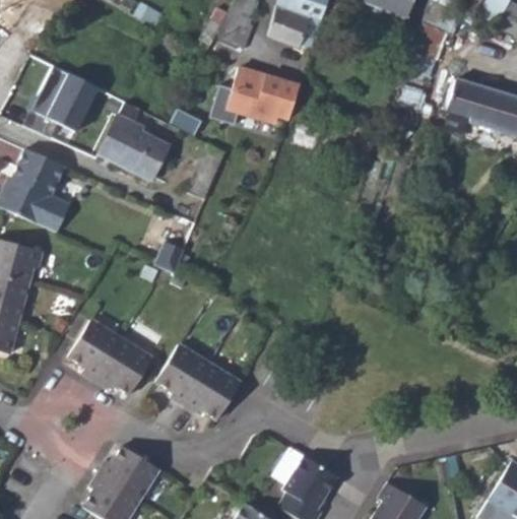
[(252,24),(257,13),(261,1),(257,0),(236,0),(229,14),(222,25),(215,36),(246,49),(255,27),(252,24)]
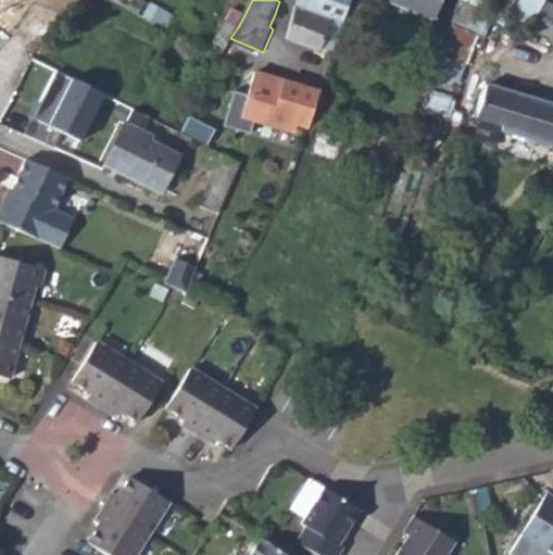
[(298,0),(297,4),(332,17),(346,23),(352,0),(298,0)]
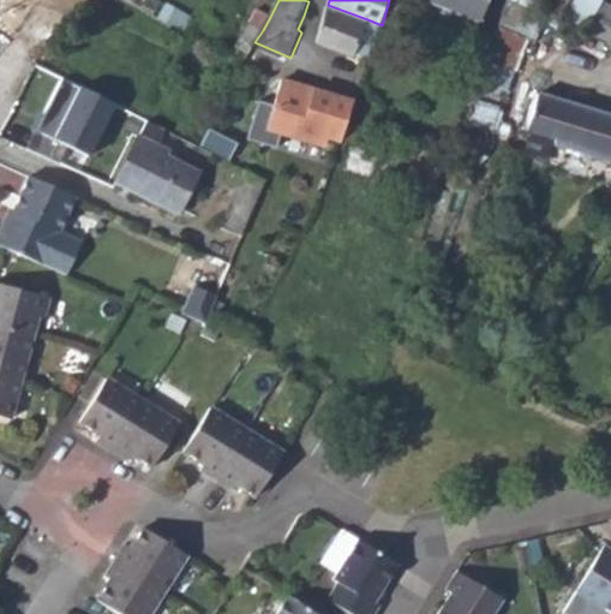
[(409,1),(403,0),(389,0),(382,25),(379,30),(396,37),(409,1)]
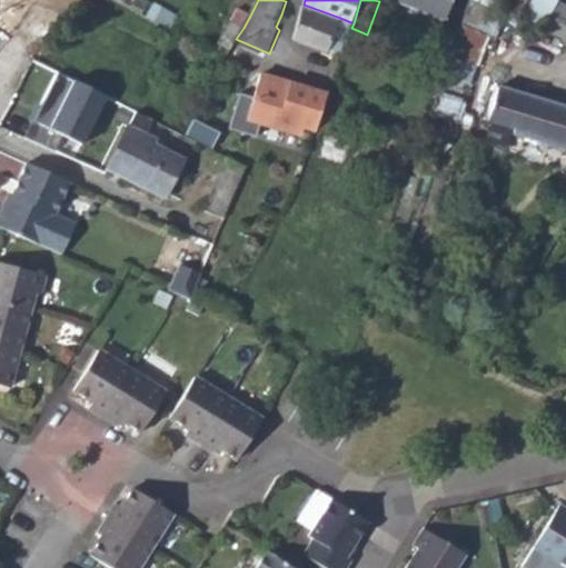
[(397,0),(396,2),(446,20),(453,0),(397,0)]
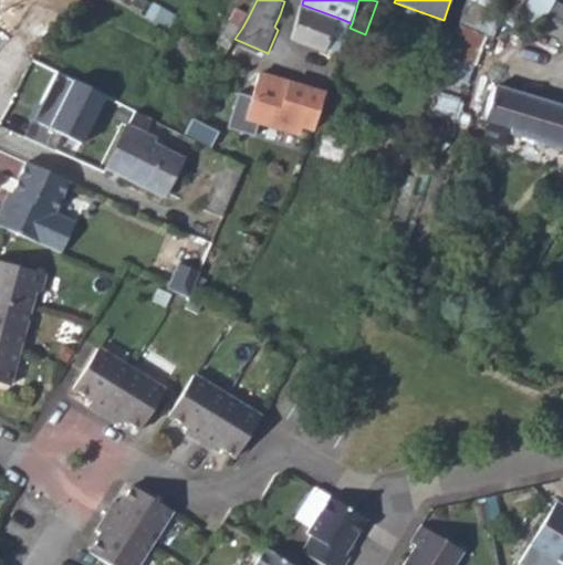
[(468,0),(459,27),(479,33),(490,0),(468,0)]
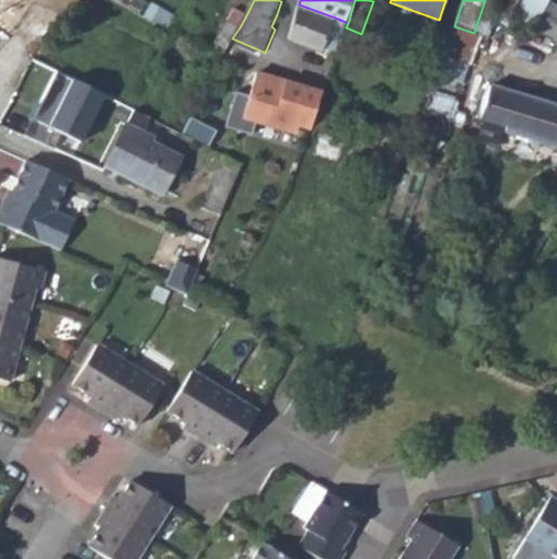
[(486,0),(556,42),(556,4),(549,0),(486,0)]
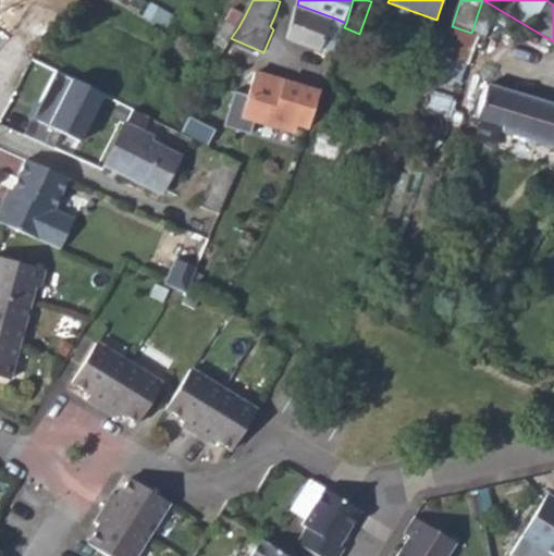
[(321,53),(333,17),(297,4),(287,40),(321,53)]
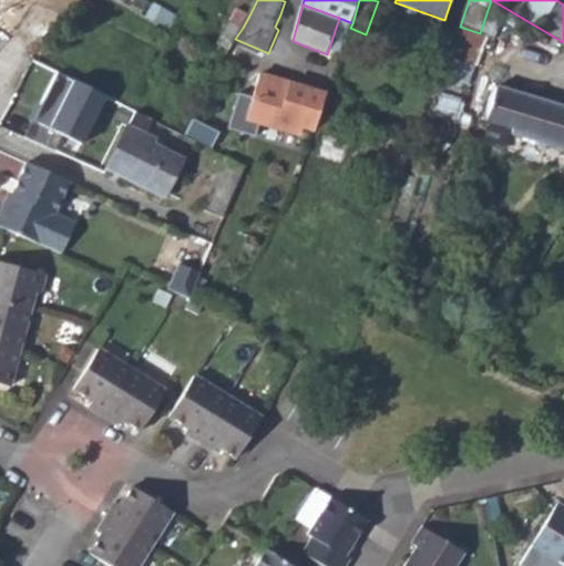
[(232,22),(243,28),(249,16),(237,9),(232,22)]
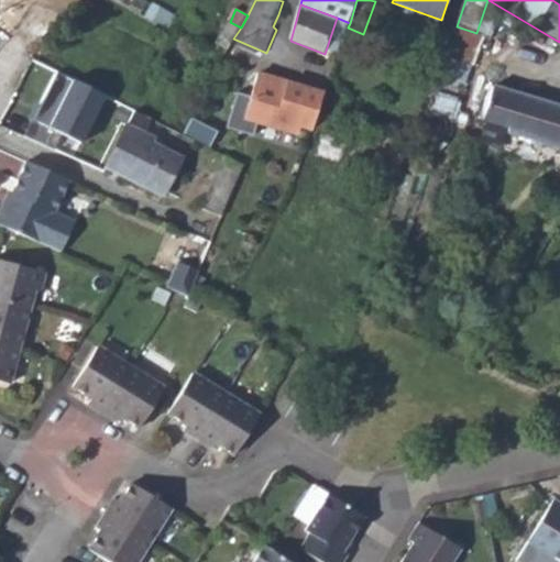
[(446,57),(472,67),(484,36),(476,33),(457,26),(446,57)]
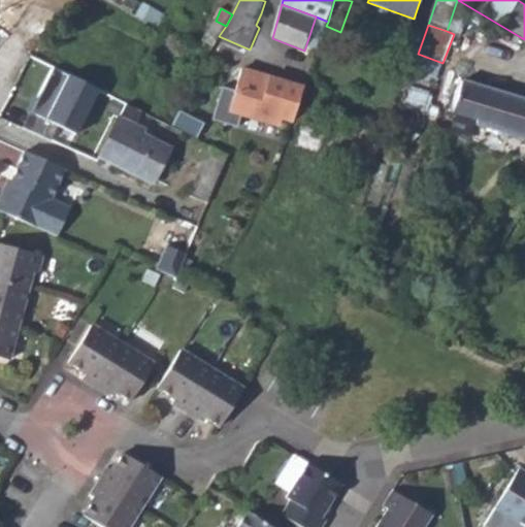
[(304,91),(239,70),(229,110),(281,126),(283,119),(294,123),(304,91)]
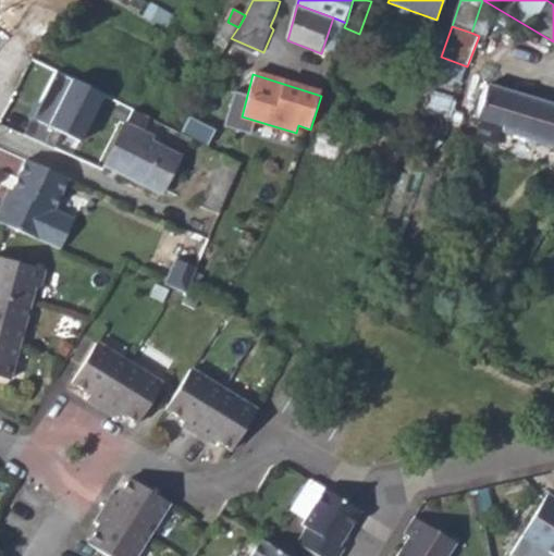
[(72,75),(50,122),(83,139),(107,93),(72,75)]
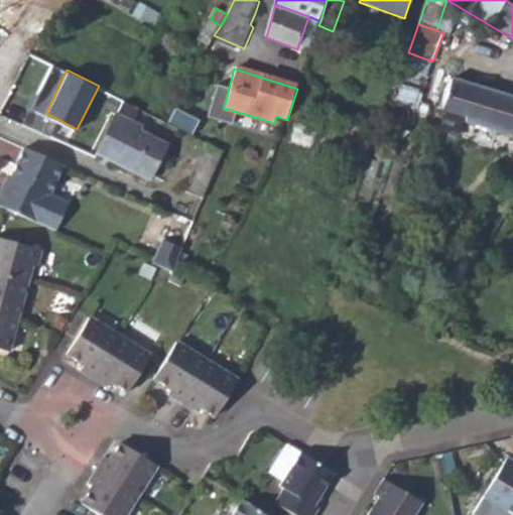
[(512,97),(452,81),(442,112),(467,120),(466,123),(512,137),(512,97)]
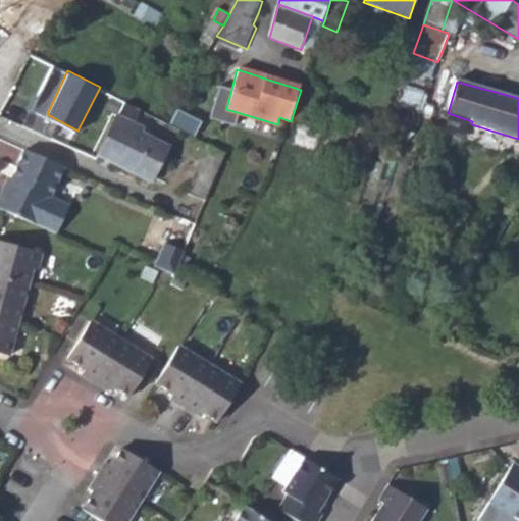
[(390,123),(414,132),(426,96),(402,87),(390,123)]
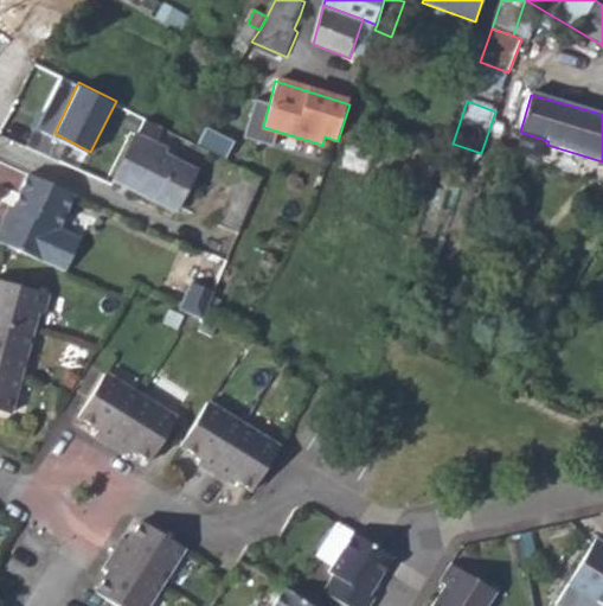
[(156,144),(167,148),(174,135),(165,131),(156,144)]
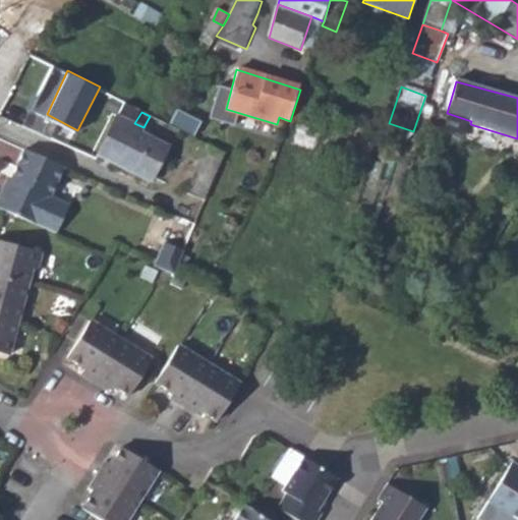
[(140,133),(144,127),(134,123),(119,115),(98,157),(151,183),(169,148),(140,133)]
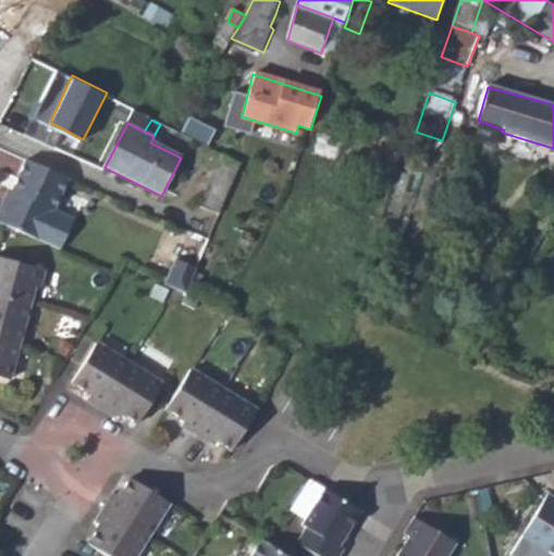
[(200,205),(221,213),(242,165),(221,156),(200,205)]
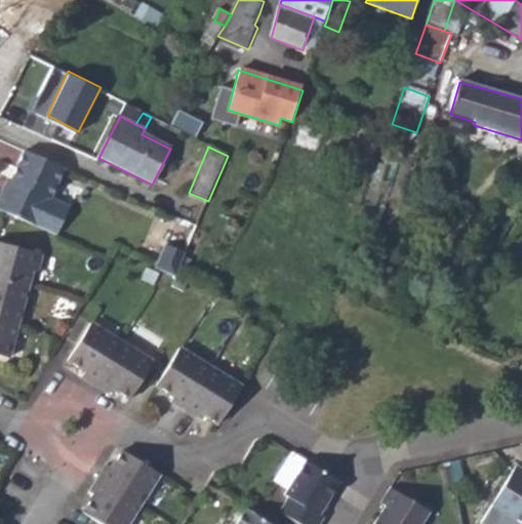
[(52,194),(66,167),(29,148),(10,185),(5,184),(0,195),(0,203),(61,232),(74,204),(52,194)]
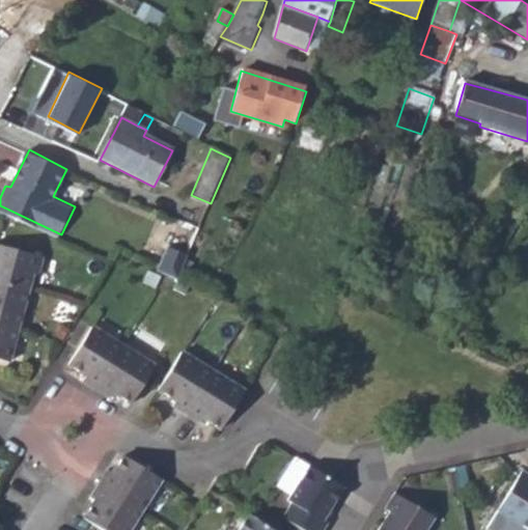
[(0,357),(12,361),(37,270),(44,271),(48,254),(0,241),(0,357)]
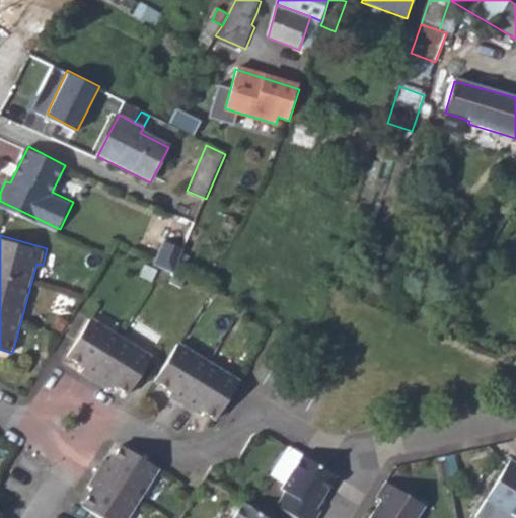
[(185,248),(166,240),(156,264),(175,272),(185,248)]
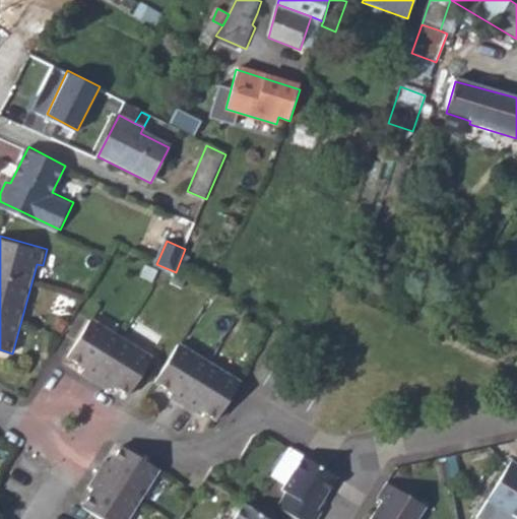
[(85,365),(82,371),(110,388),(113,383),(130,393),(152,358),(89,319),(68,353),(85,365)]
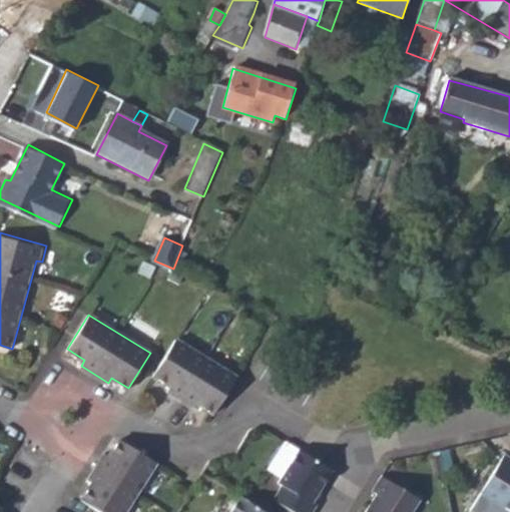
[(197,404),(215,414),(238,379),(176,341),(154,376),(170,387),(167,393),(193,409),(197,404)]
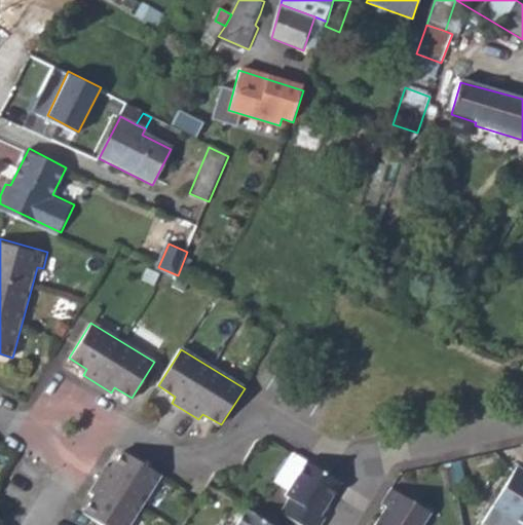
[(112,470),(106,465),(89,491),(96,495),(85,513),(104,524),(128,524),(160,475),(123,452),(112,470)]
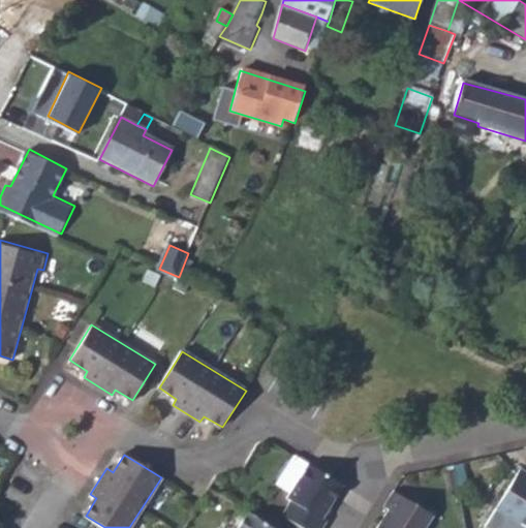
[(319,522),(342,488),(307,465),(285,500),(288,503),(279,517),(296,527),(325,527),(326,526),(319,522)]
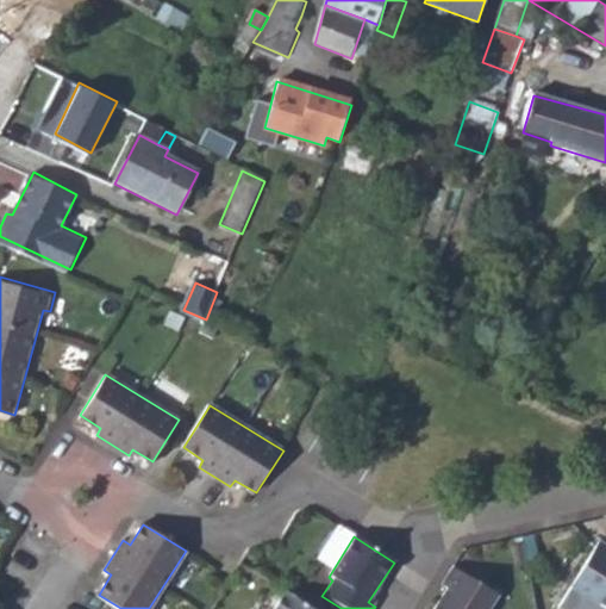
[(573,589),(605,608),(605,545),(600,541),(573,589)]
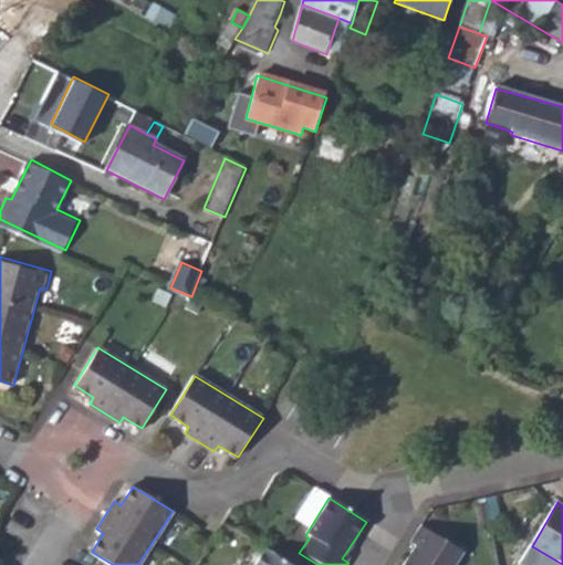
[(459,564),(466,555),(423,527),(412,544),(416,547),(406,564),(459,564)]
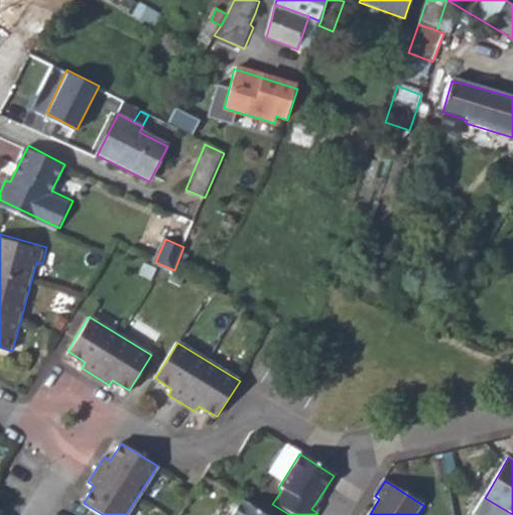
[(262,514),(242,502),(234,514),(262,514)]
